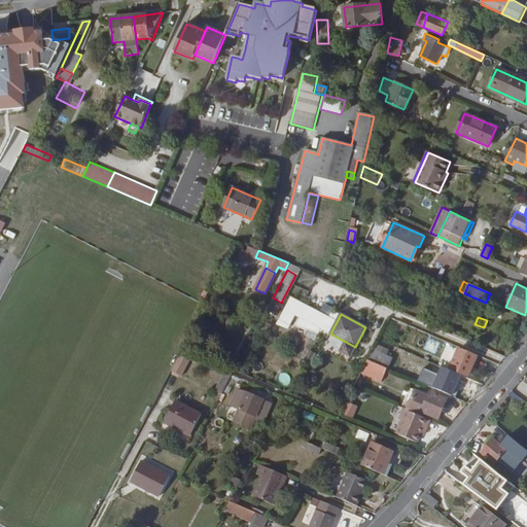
[(459,348),(450,369),(468,377),(478,356),(459,348)]
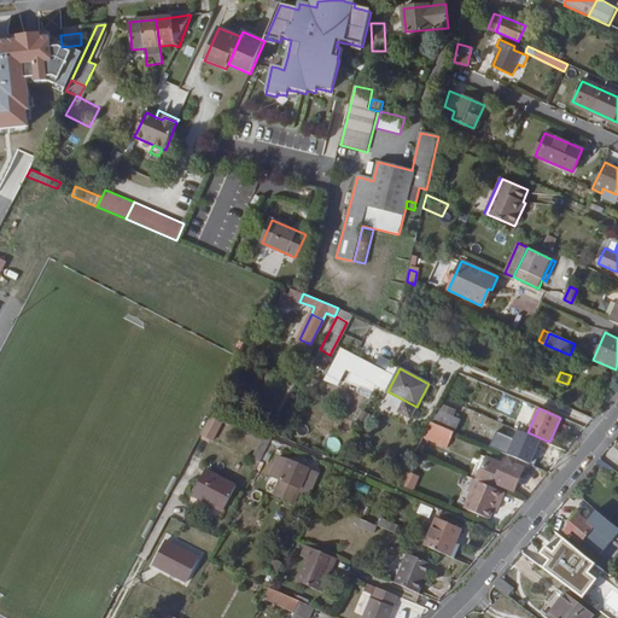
[(438,409),(431,421),(455,432),(456,432),(461,420),(438,409)]
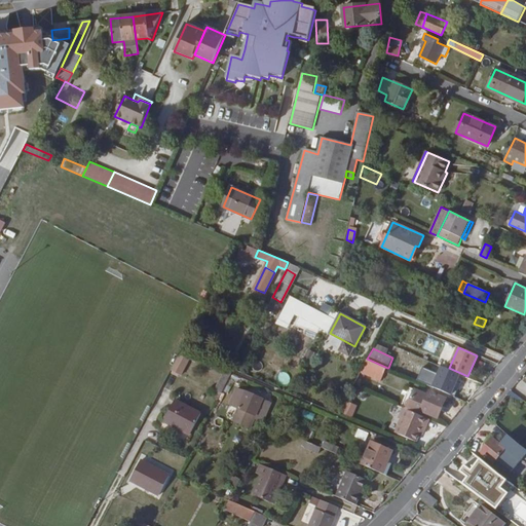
[(191,357),(180,351),(172,369),(182,374),(191,357)]
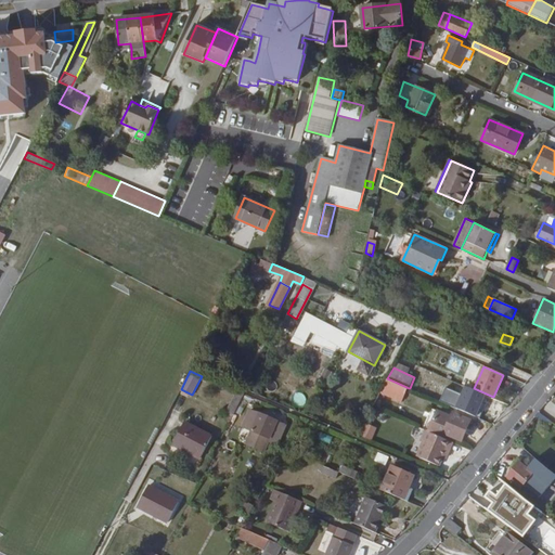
[(409,388),(387,378),(381,394),(401,402),(409,388)]
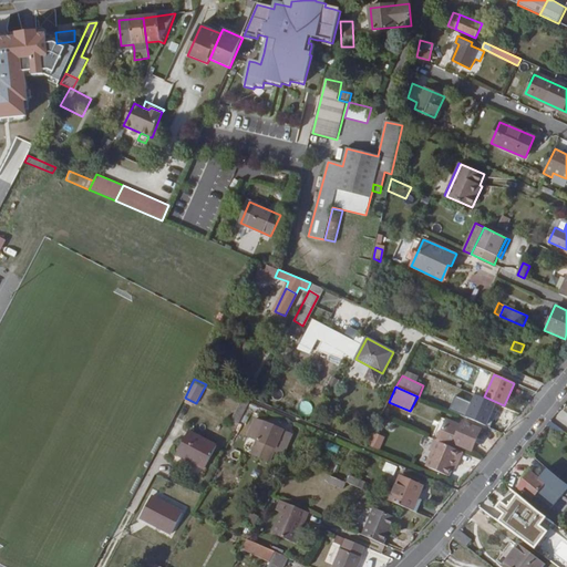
[(250,403),(243,399),(230,422),(238,426),(250,403)]
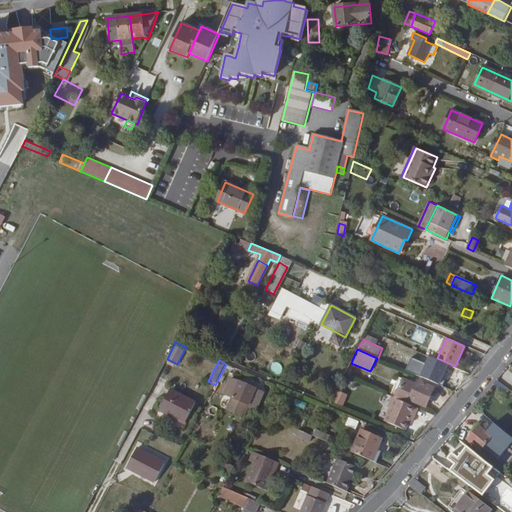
[(403,379),(395,398),(408,404),(409,400),(426,407),(435,388),(418,381),(416,384),(403,379)]
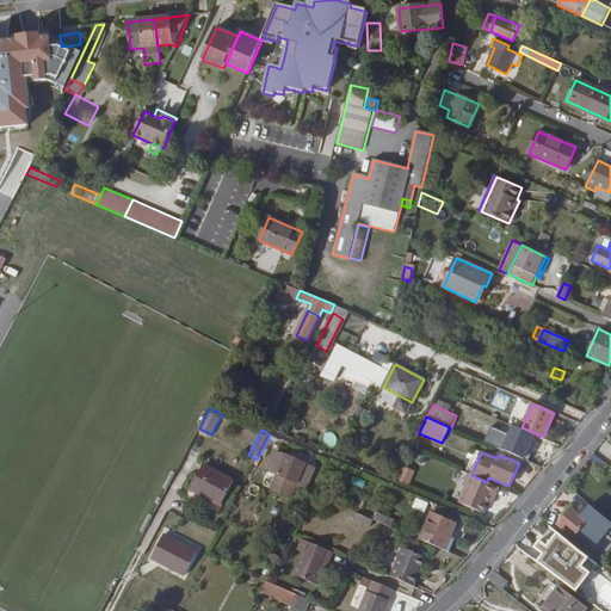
[(306,464),(285,455),(277,474),(297,483),(306,464)]
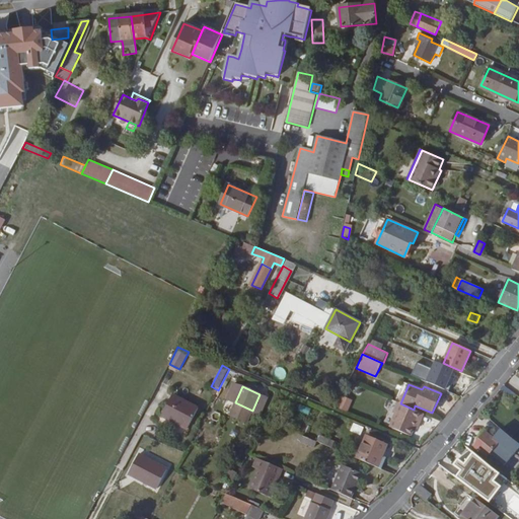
[(161,417),(188,430),(199,408),(172,394),(161,417)]
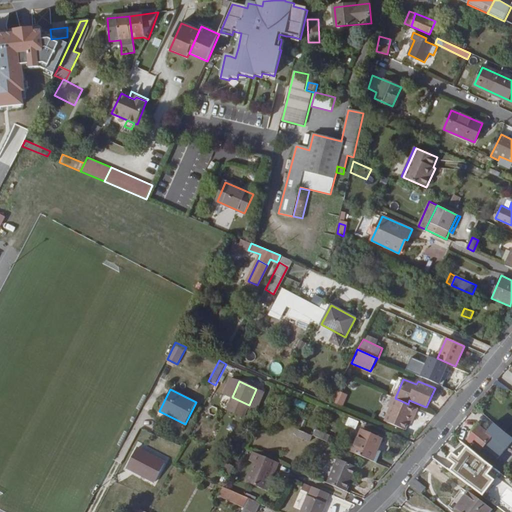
[(337,390),(332,401),(343,406),(347,395),(337,390)]
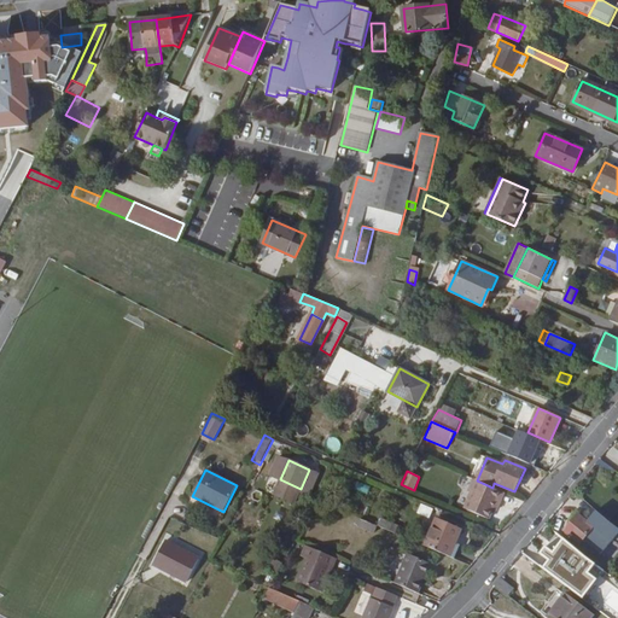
[(493,488),(477,481),(473,479),(468,491),(470,493),(473,494),(466,509),(490,519),(494,511),(496,505),(500,506),(505,493),(500,491),(493,488)]
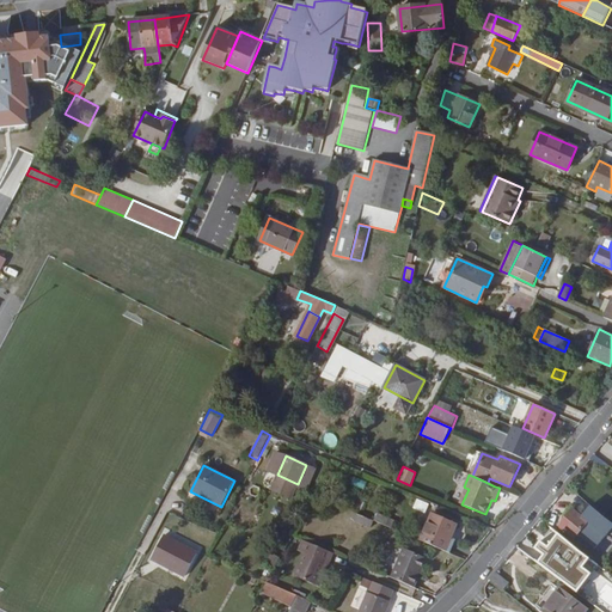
[(354,477),(352,485),(363,489),(366,481),(354,477)]
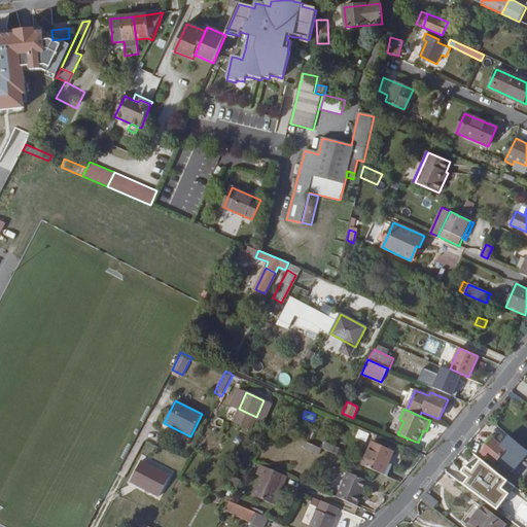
[(358,429),(355,437),(366,442),(370,433),(358,429)]
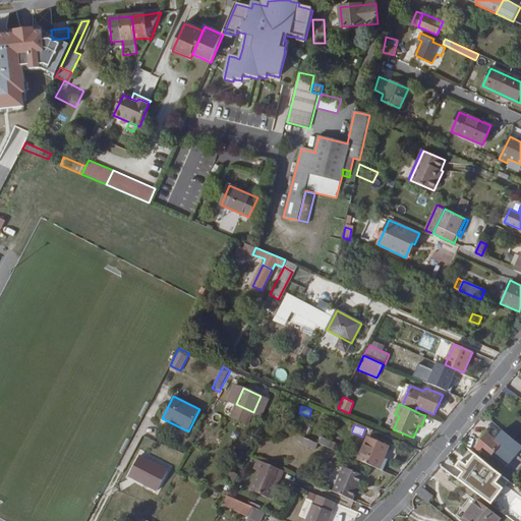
[(503,430),(495,439),(501,444),(493,455),(501,462),(517,443),(503,430)]
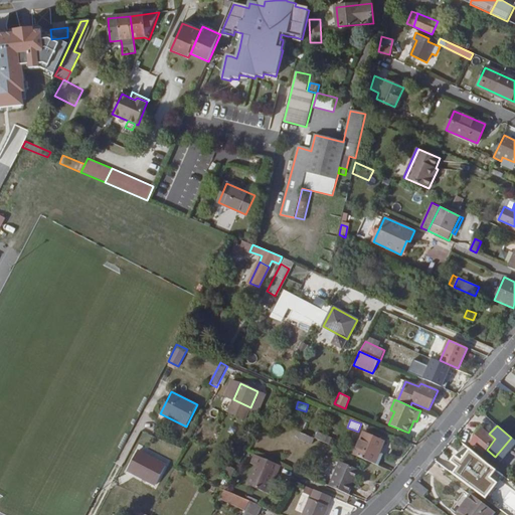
[(489,434),(482,427),(470,443),(484,454),(487,450),(495,439),(489,434)]
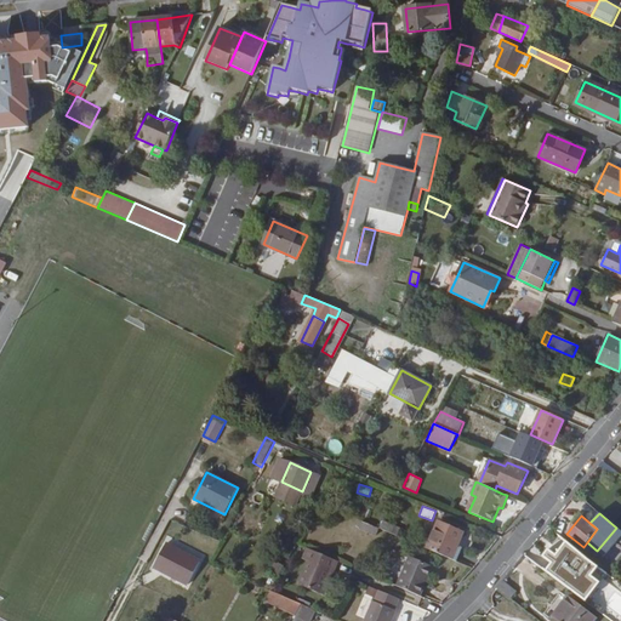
[(400,529),(383,522),(379,529),(397,536),(400,529)]
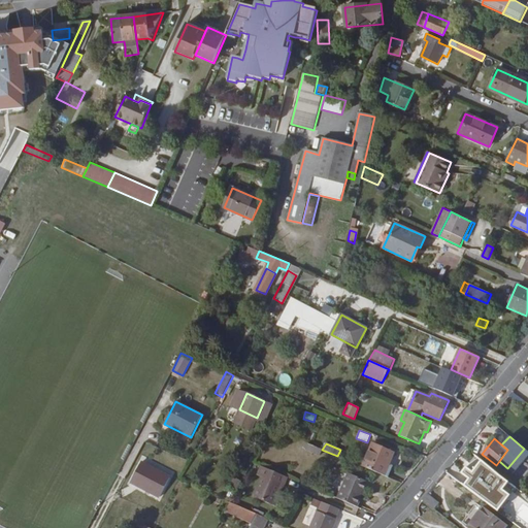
[(373,443),(363,467),(384,475),(394,453),(373,443)]
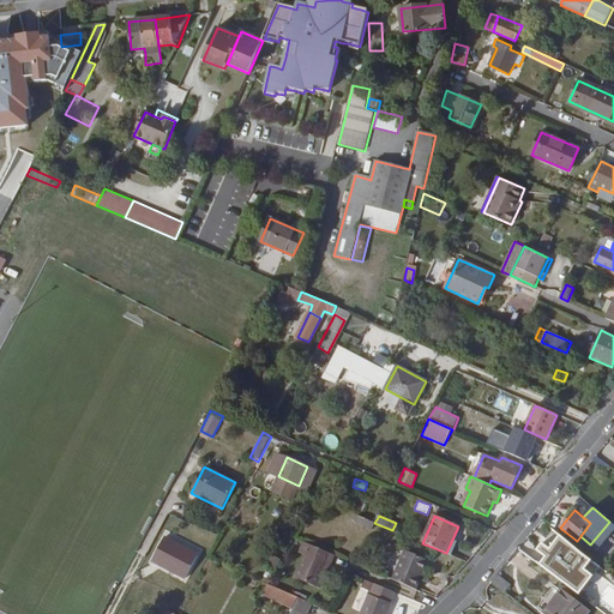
[(590,559),(560,536),(549,549),(541,542),(535,549),(543,557),(537,564),(578,595),(590,579),(581,572),(590,559)]
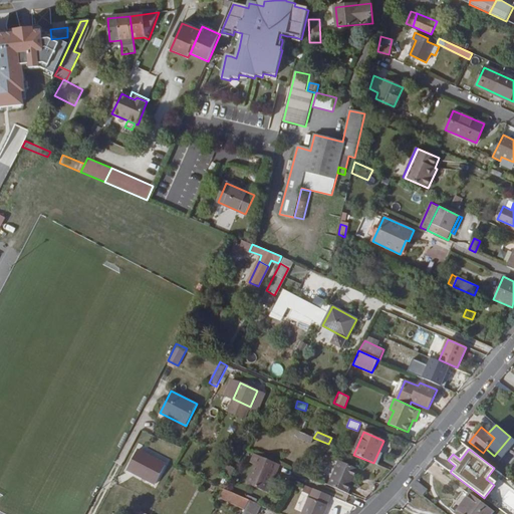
[(156,485),(166,464),(138,450),(127,470),(156,485)]
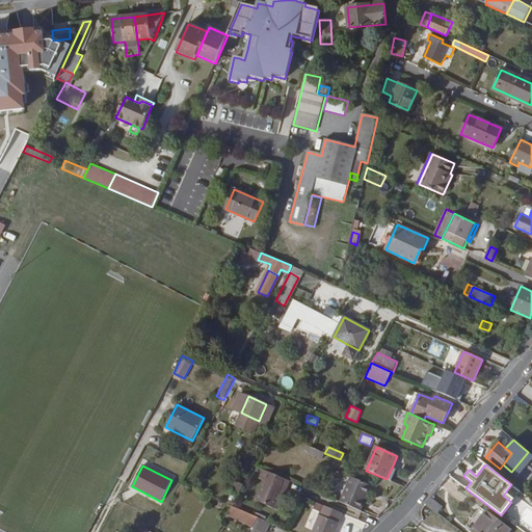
[(267,470),(263,479),(255,500),(276,509),(285,488),(287,489),(290,481),(267,470)]
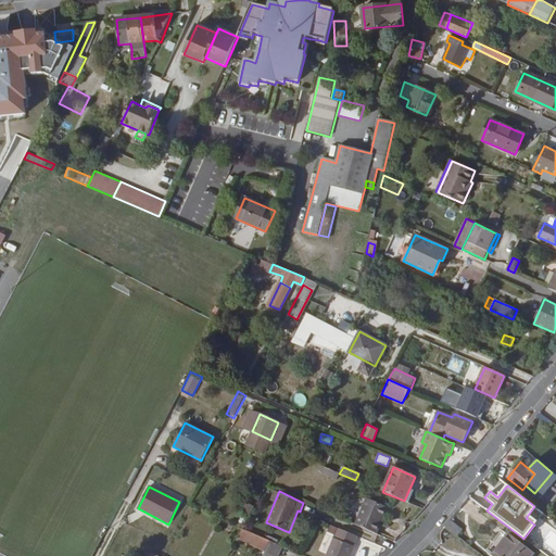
[(367,498),(355,526),(377,534),(388,507),(367,498)]
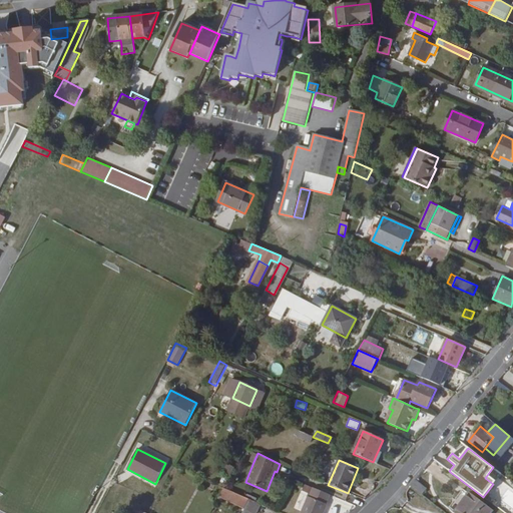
[(401,491),(412,479),(408,475),(397,487),(401,491)]
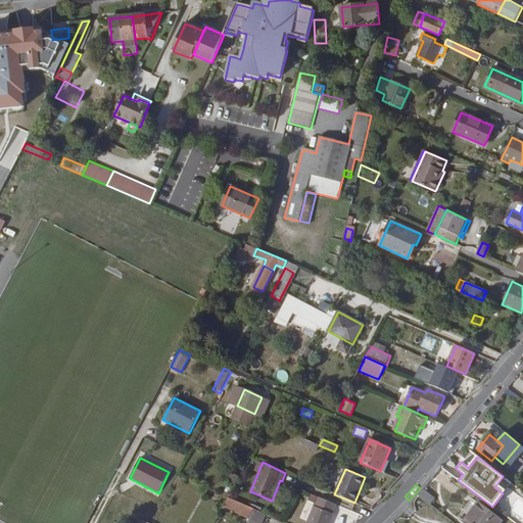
[(423,489),(419,495),(430,505),(435,498),(423,489)]
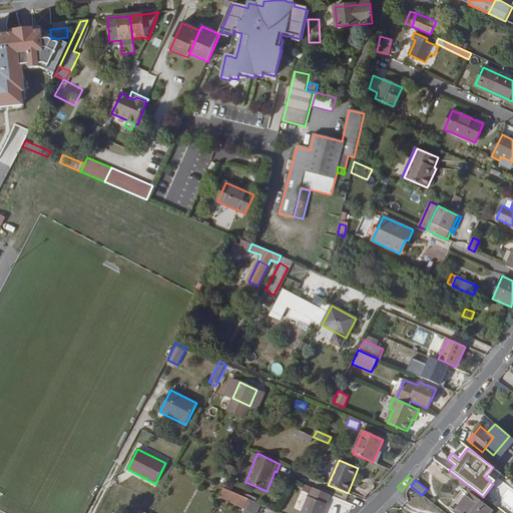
[(244,509),(250,499),(225,488),(219,498),(244,509)]
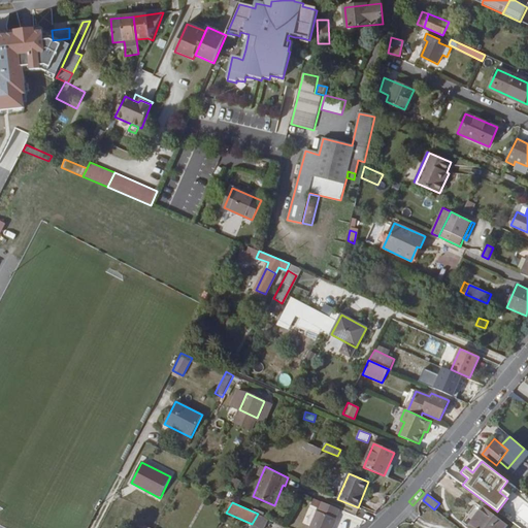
[(322,502),(318,512),(317,510),(308,527),(333,527),(337,520),(336,519),(340,509),(322,502)]
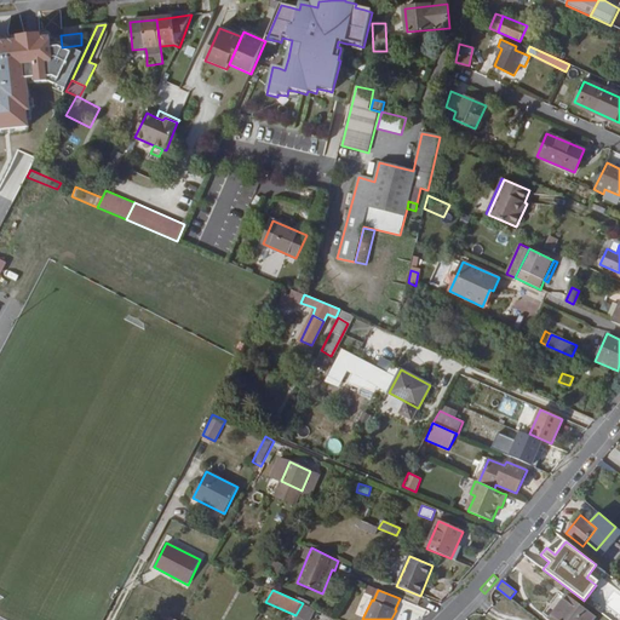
[(551,619),(595,619),(597,619),(566,595),(549,618),(551,619)]
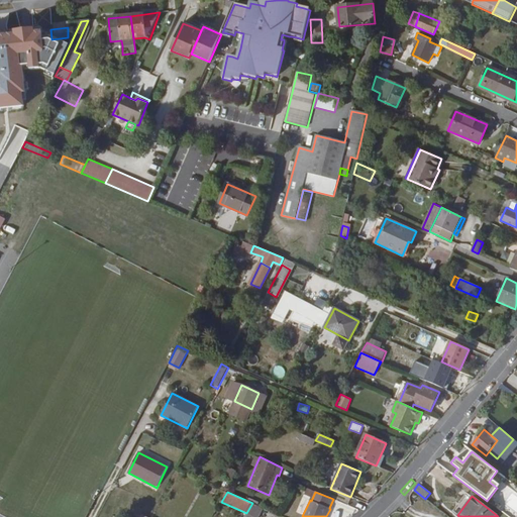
[(252,503),(246,513),(244,516),(252,516),(259,516),(264,509),(252,503)]
